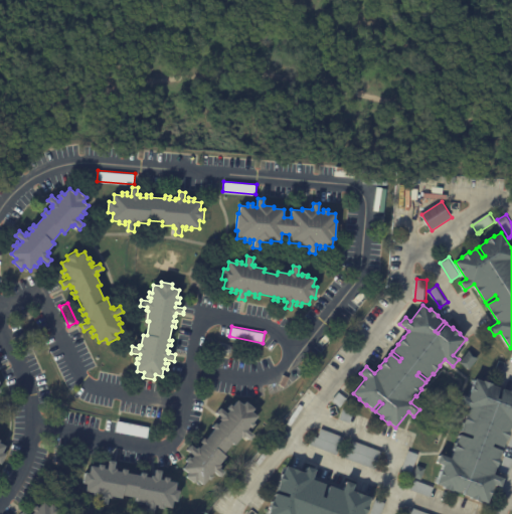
[(231,352),(222,351),(223,344),(232,346),(231,352)]
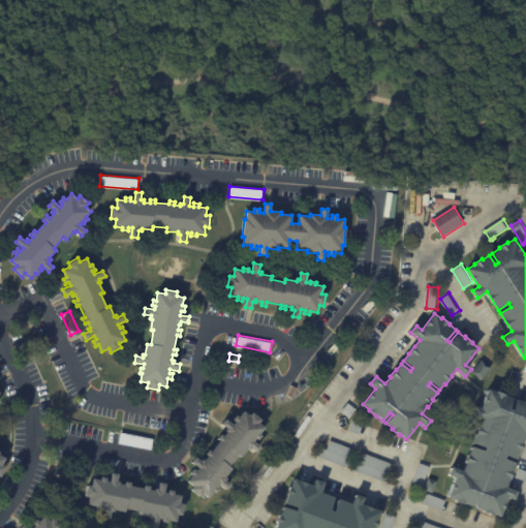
[(483,380),(473,372),(483,360),(493,368),(483,380)]
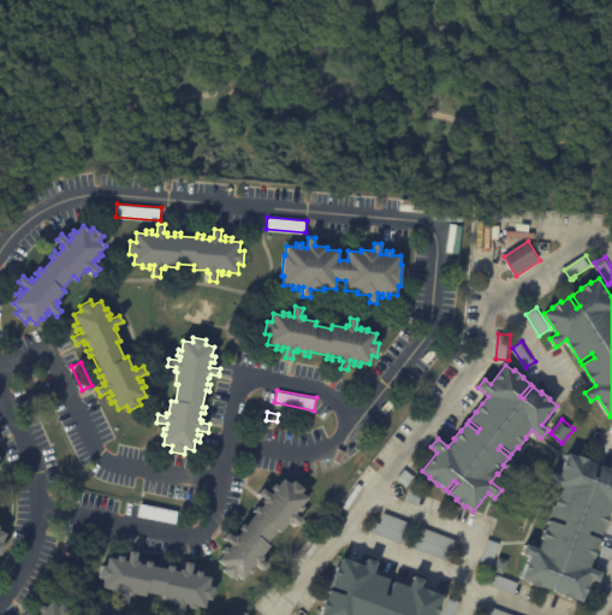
[(611,510),(608,516),(610,516),(606,526),(605,526),(601,536),(588,531),(586,534),(599,539),(595,549),(598,549),(594,560),(592,559),(589,568),(601,573),(598,583),(590,580),(582,603),(572,599),(572,601),(563,597),(563,596),(553,591),(558,580),(553,579),(548,591),(540,587),(540,589),(529,585),(530,584),(521,580),(529,557),(522,554),(526,545),(539,550),(542,539),(541,539),(545,530),(546,530),(548,521),(562,526),(563,521),(551,516),(554,507),(553,507),(557,496),(558,497),(562,488),(548,483),(552,473),(559,475),(568,454),(577,457),(578,455),(588,460),(588,461),(596,463),(592,478),(594,480),(600,466),(610,469),(611,468),(611,510)]
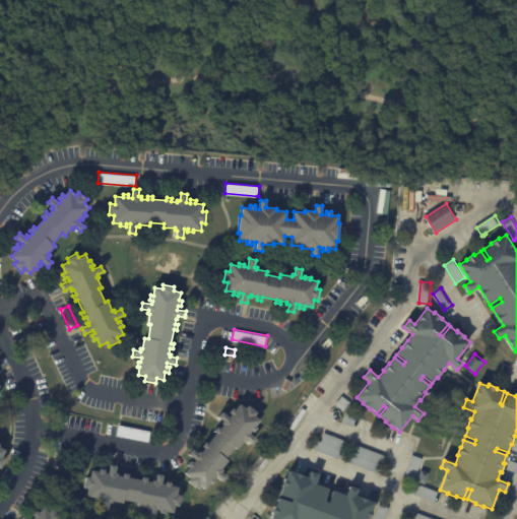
[(351,402),(344,411),(336,404),(343,396),(351,402)]
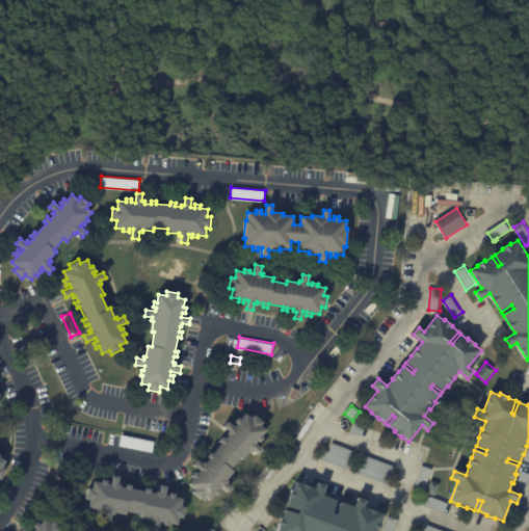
[(254,415),(263,422),(260,426),(266,430),(261,436),(263,439),(260,443),(258,441),(255,445),(262,450),(258,454),(253,451),(252,453),(249,451),(242,460),(240,458),(231,470),(233,472),(227,480),(228,481),(227,483),(232,488),(228,494),(220,488),(218,492),(220,493),(216,497),(214,496),(209,502),(204,497),(201,500),(192,494),(194,489),(189,485),(193,478),(191,477),(194,472),(197,474),(200,471),(192,466),(196,460),(203,465),(204,462),(206,463),(209,459),(207,457),(210,453),(212,455),(221,444),(218,442),(222,437),(225,440),(229,434),(227,433),(229,431),(223,427),(227,422),(234,428),(237,424),(234,423),(238,418),(240,420),(245,414),(252,419),(254,415)]
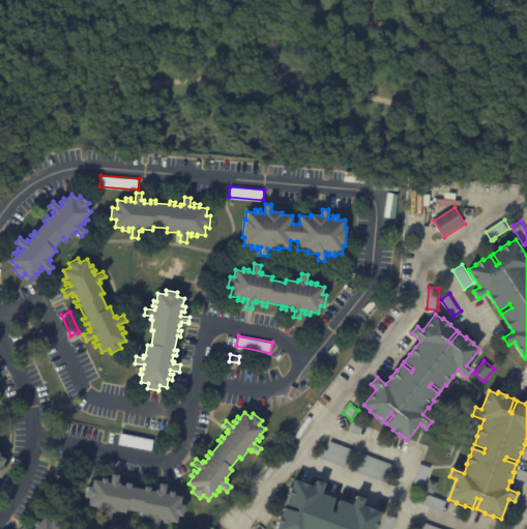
[(366,425),(361,436),(351,432),(355,421),(366,425)]
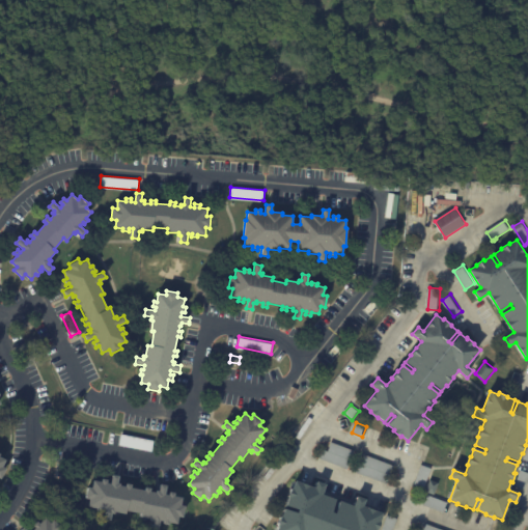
[(122,433),(156,440),(154,450),(119,444),(122,433)]
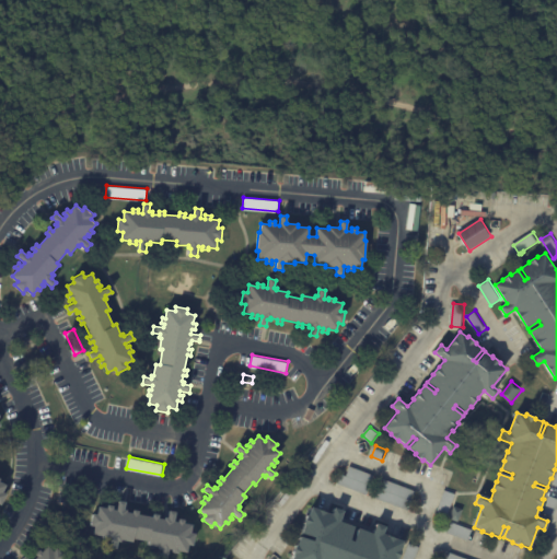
[(343,475),(347,476),(351,466),(375,475),(369,495),(339,485),(343,475)]
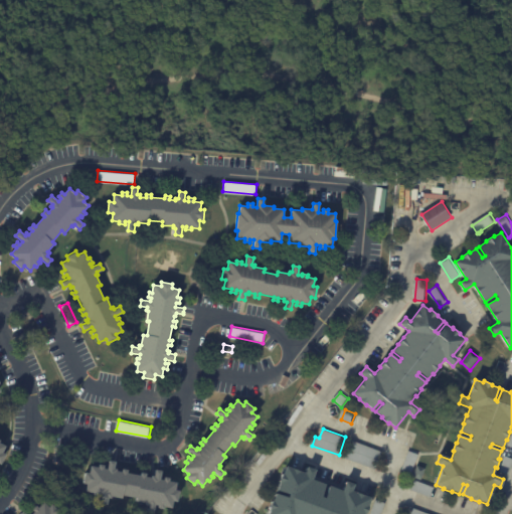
[(0,462),(8,444),(0,440),(0,462)]
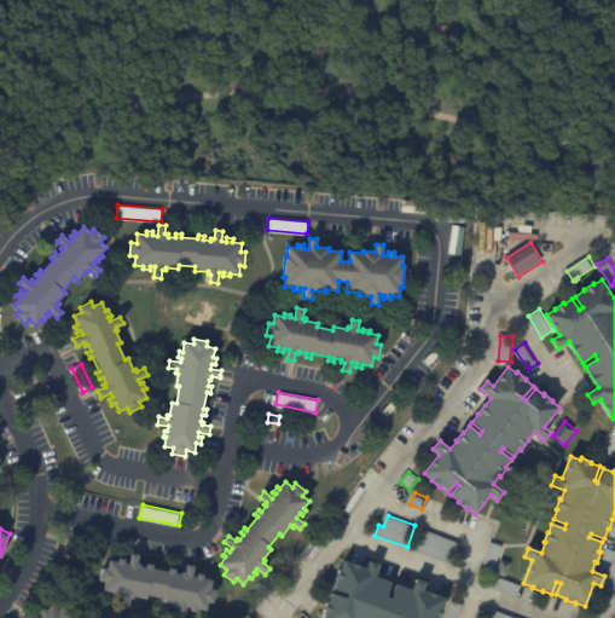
[(423,529),(460,543),(452,565),(416,550),(423,529)]
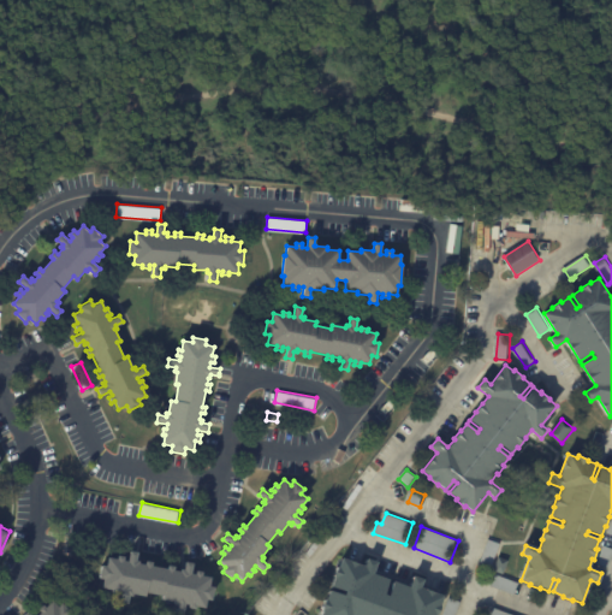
[(491,539),(501,544),(493,568),(481,563),(491,539)]
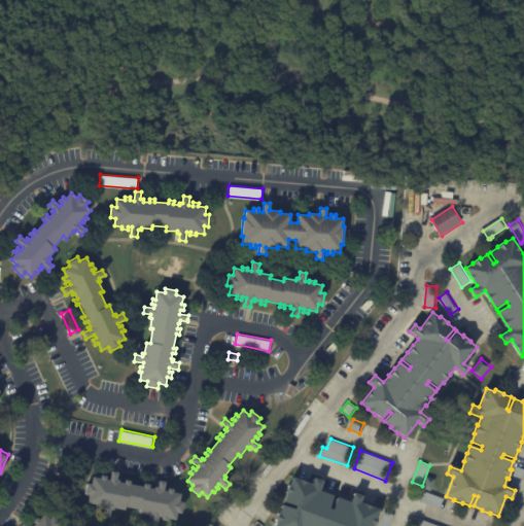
[(523,486),(513,482),(518,466),(523,468),(523,486)]
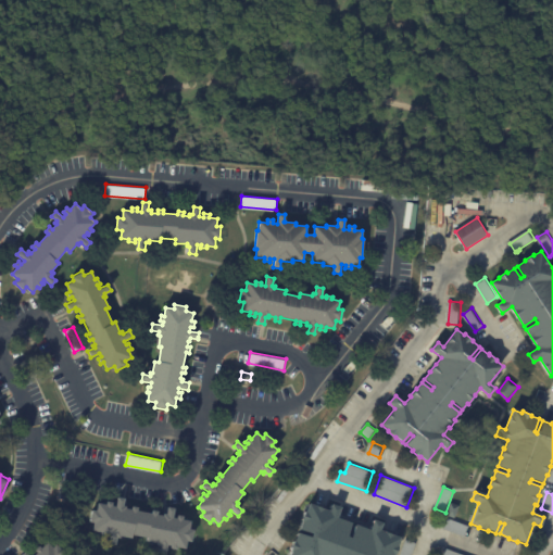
[(125,499),(124,505),(127,506),(126,508),(133,509),(133,506),(139,507),(138,511),(152,514),(152,511),(159,512),(158,515),(164,516),(164,514),(167,514),(168,507),(175,508),(174,518),(177,518),(178,515),(184,516),(184,519),(191,521),(190,529),(195,530),(191,542),(187,541),(186,549),(177,547),(177,550),(172,549),(172,546),(167,545),(166,554),(160,554),(161,546),(159,545),(159,543),(147,541),(148,538),(133,535),(132,539),(121,537),(121,539),(110,537),(111,534),(92,531),(95,522),(90,522),(92,511),(97,512),(99,503),(107,504),(108,501),(113,502),(112,506),(116,506),(118,497),(125,499)]
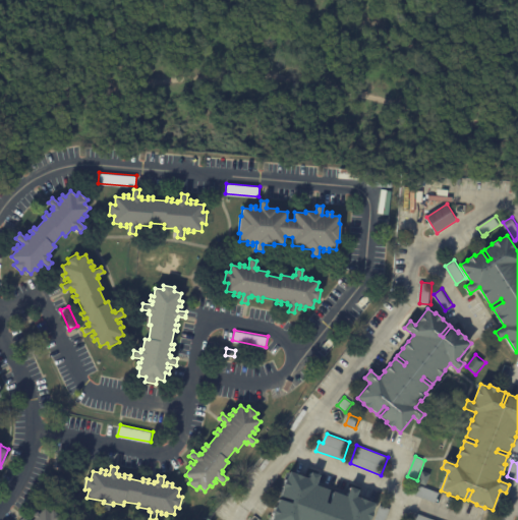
[(310,475),(311,472),(320,475),(317,484),(330,489),(325,503),(329,504),(333,490),(347,496),(350,486),(359,489),(357,497),(376,504),(372,511),(373,512),(370,519),(272,519),(274,515),(273,515),(276,506),(277,507),(279,500),(289,504),(291,500),(281,496),(284,487),(283,487),(286,478),(287,479),(290,471),(309,478),(310,475)]
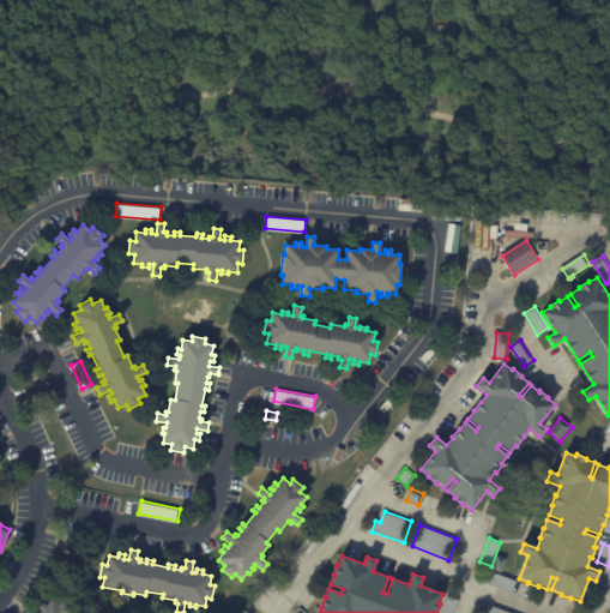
[(507,559),(502,572),(494,569),(499,556),(507,559)]
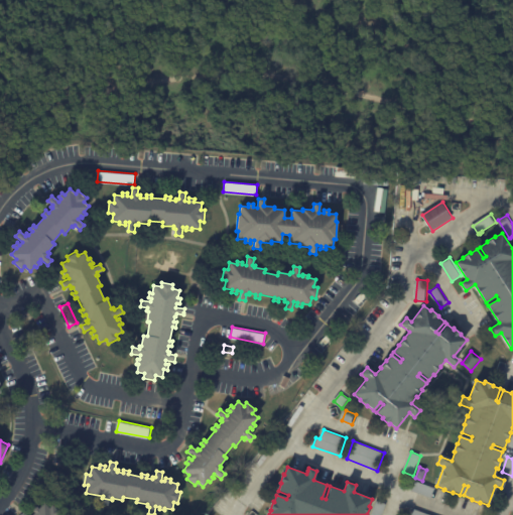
[(435,488),(436,488),(432,498),(412,491),(416,481),(435,488)]
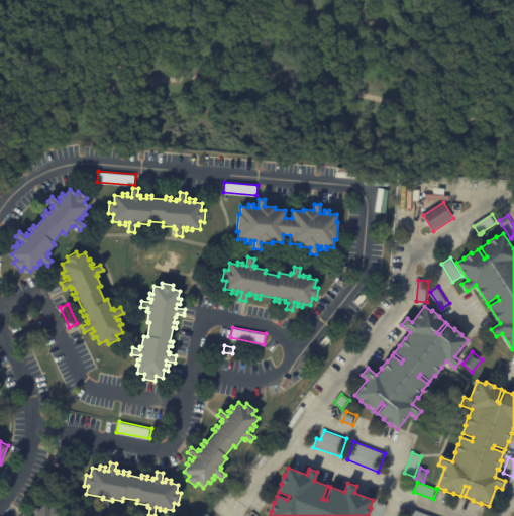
[(389,505),(384,515),(374,515),(379,502),(389,505)]
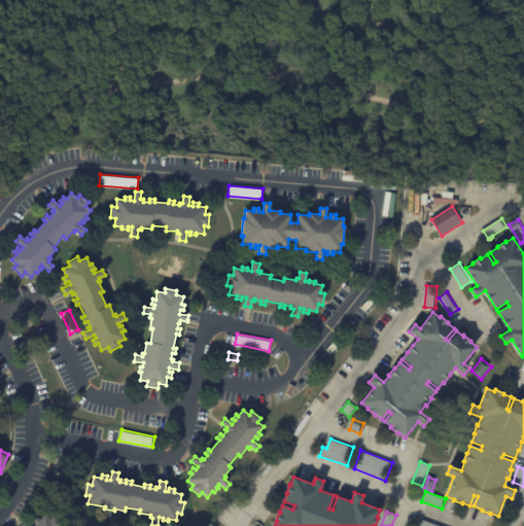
[(63,525),(62,525),(23,525),(25,524),(27,525),(35,525),(37,524),(35,522),(38,518),(41,520),(46,515),(51,520),(55,517),(63,525)]
